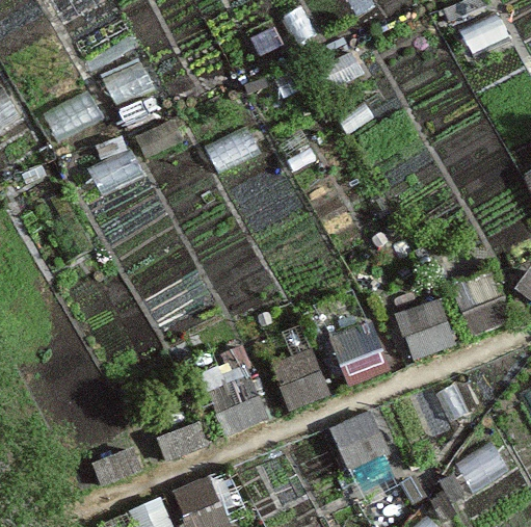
[(497,10),(459,29),(474,57),(511,37),(497,10)]
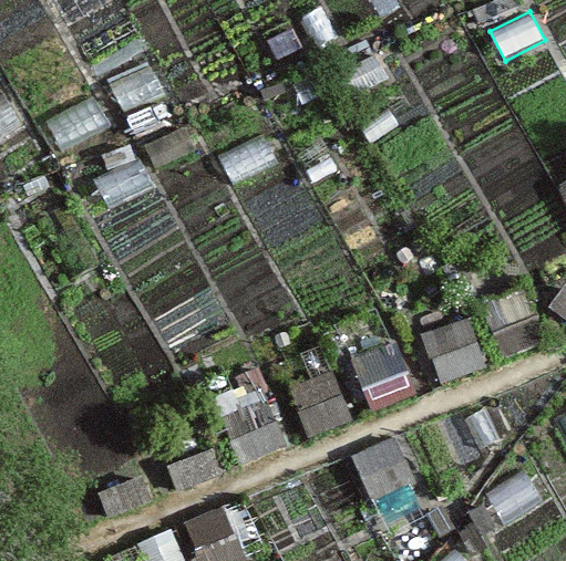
[(374,52),(335,73),(348,99),(389,78),(374,52)]
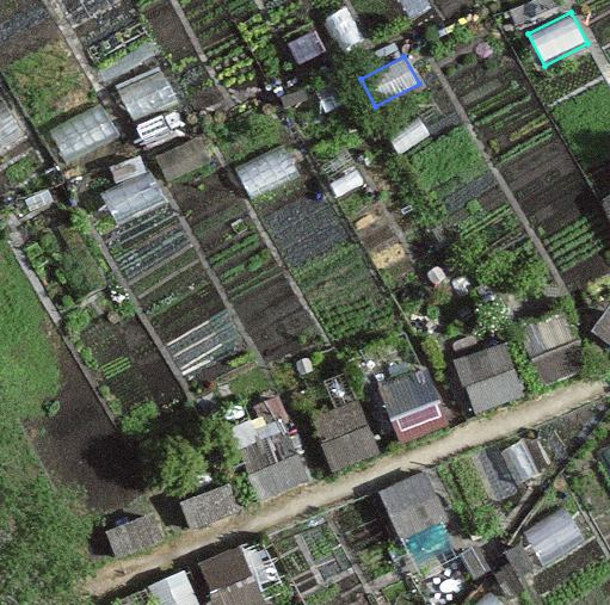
[(162,66),(119,87),(136,119),(179,97),(162,66)]
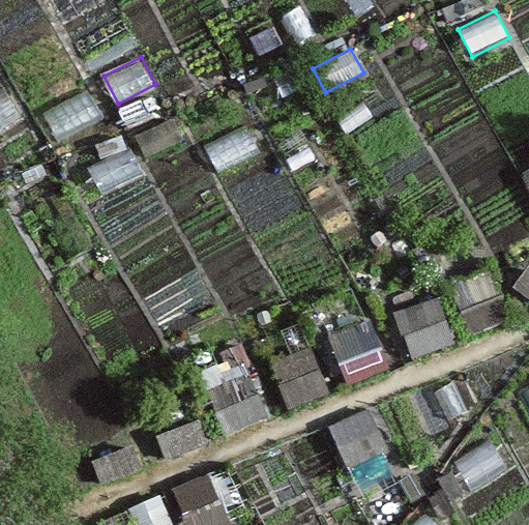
[(5,85),(0,88),(0,125),(23,111),(5,85)]
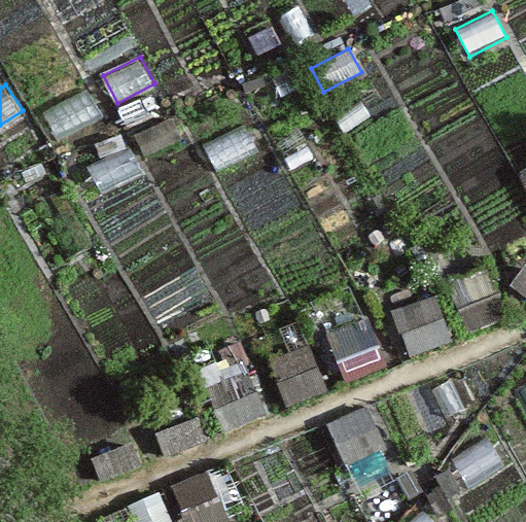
[(128,145),(91,165),(105,192),(142,173),(128,145)]
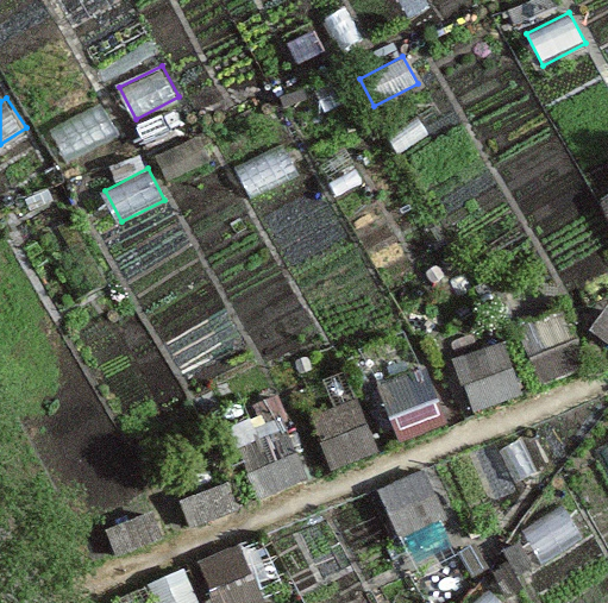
[(607,303),(593,294),(574,321),(607,344),(607,303)]
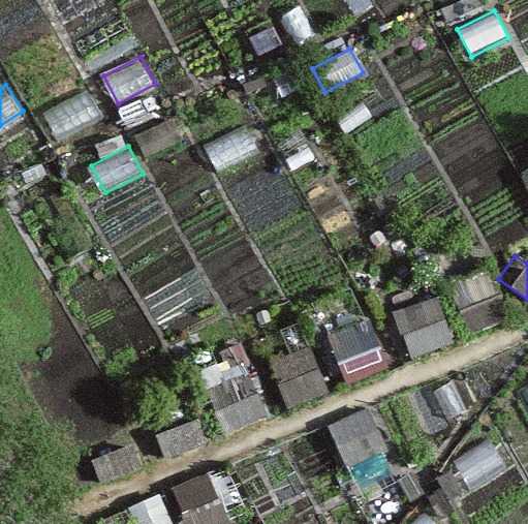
[(493,274),(449,291),(468,337),(511,319),(493,274)]
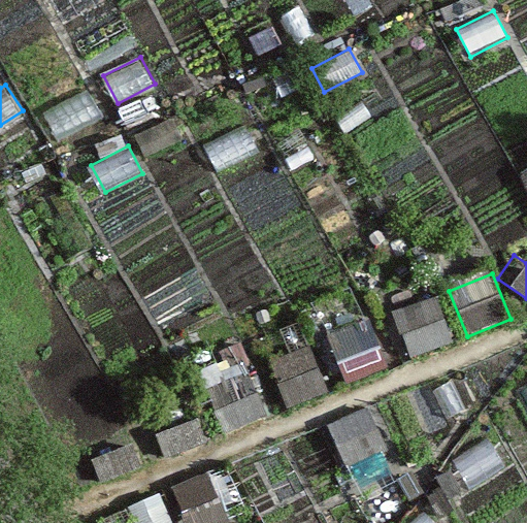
[(433,296),(390,314),(409,359),(452,341),(433,296)]
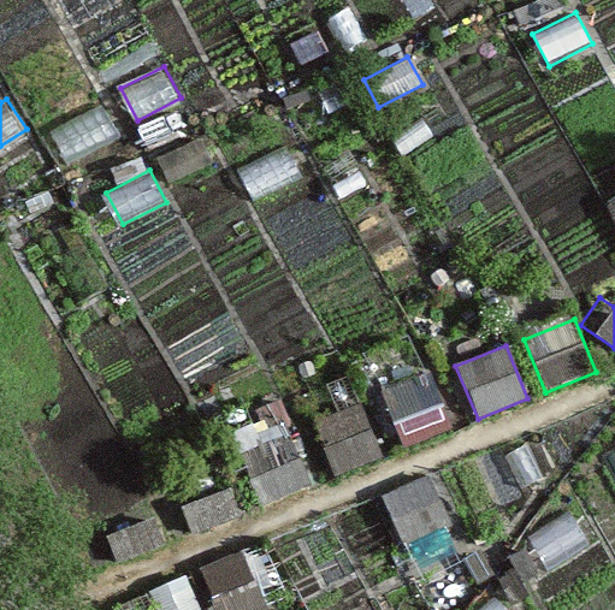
[(432,374),(382,395),(403,448),(454,427),(432,374)]
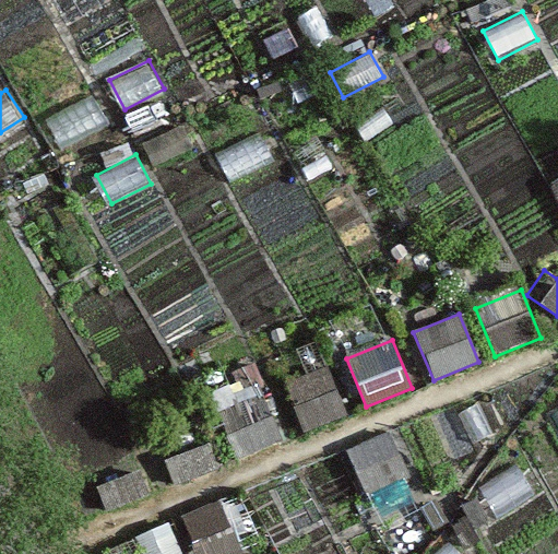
[(327,367),(282,386),(301,434),(347,415),(327,367)]
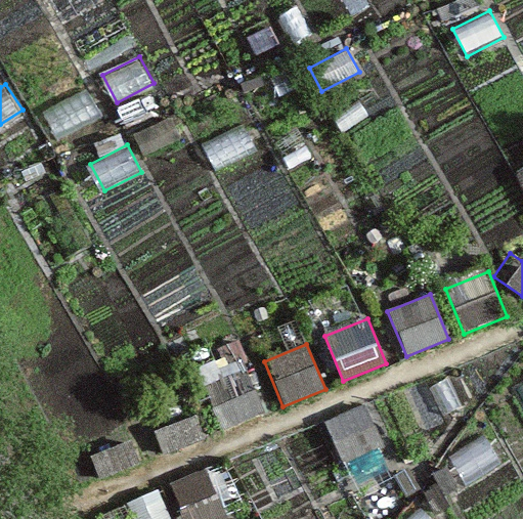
[(246,368),(204,385),(222,430),(265,413),(246,368)]
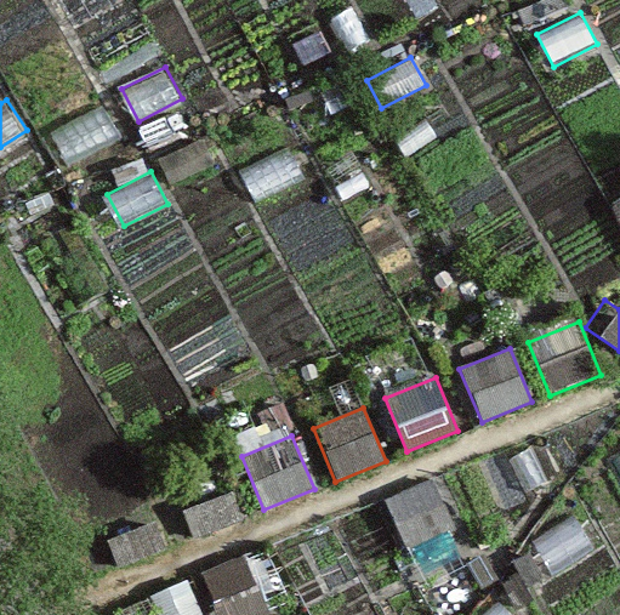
[(619,448),(604,471),(619,480),(619,448)]
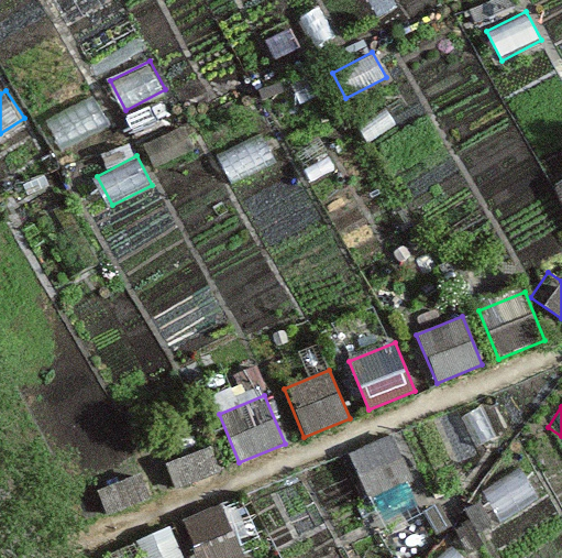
[(395,435),(349,453),(368,502),(415,483),(395,435)]
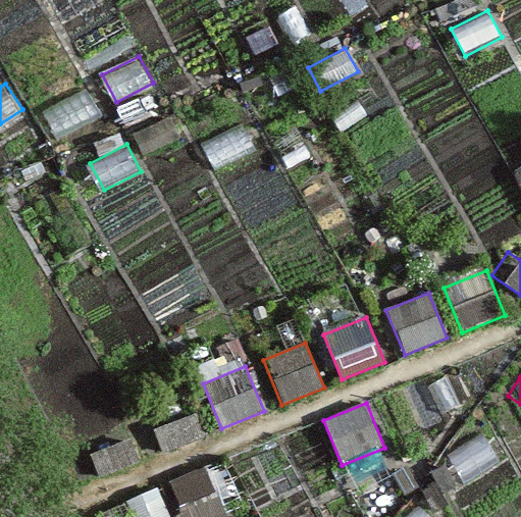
[(197,411),(155,428),(165,451),(206,433),(197,411)]
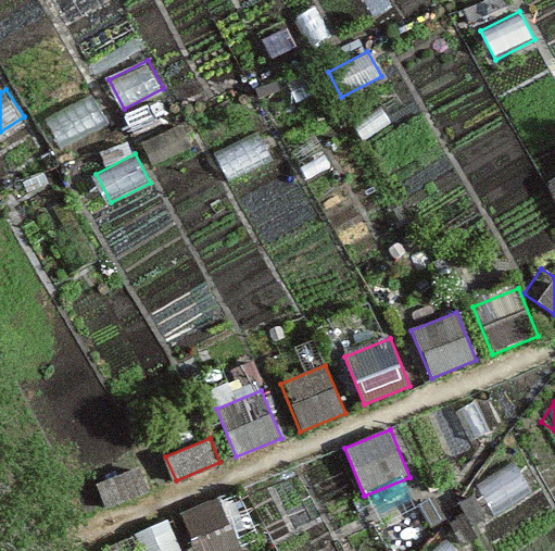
[(513,458),(476,481),(495,512),(532,489),(513,458)]
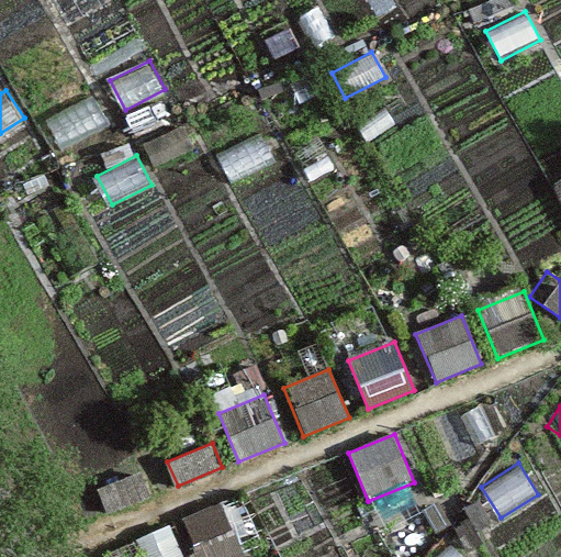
[(144,472),(99,491),(110,515),(154,497),(144,472)]
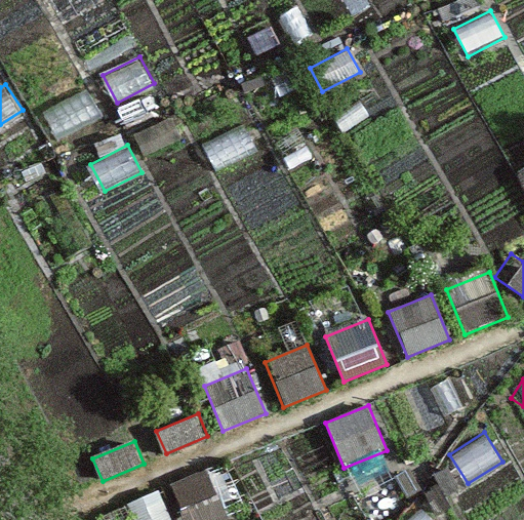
[(208,469),(165,486),(178,519),(213,519),(227,515),(208,469)]
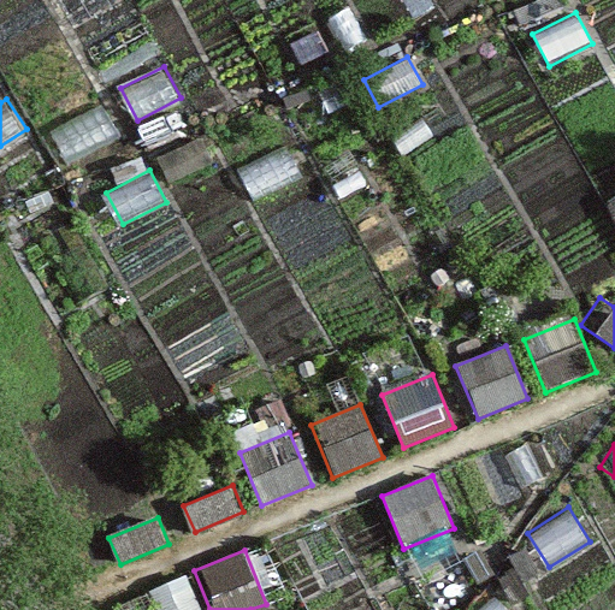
[(203,609),(189,575),(139,596),(145,609),(203,609)]
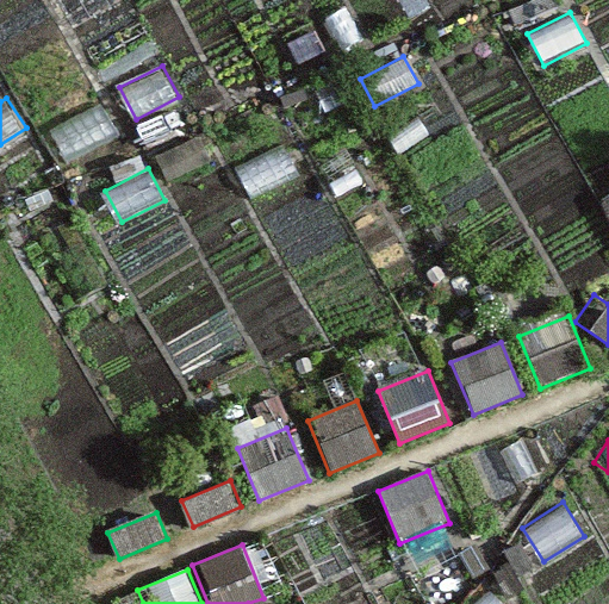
[(503,603),(488,587),(468,603),(503,603)]
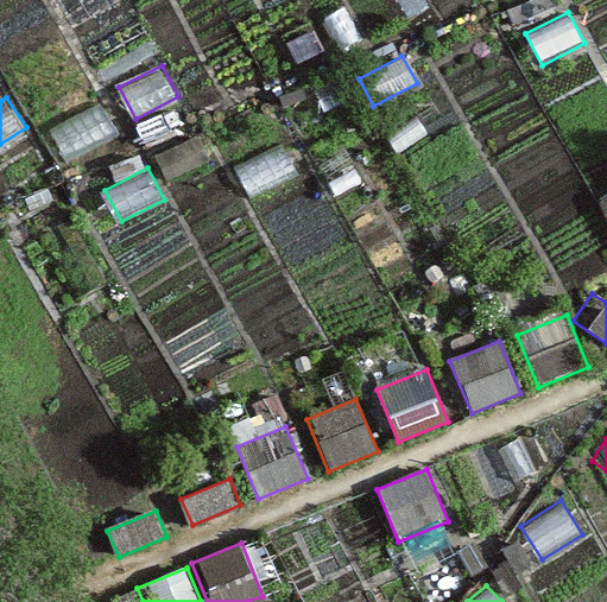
All buildings are outlined.
